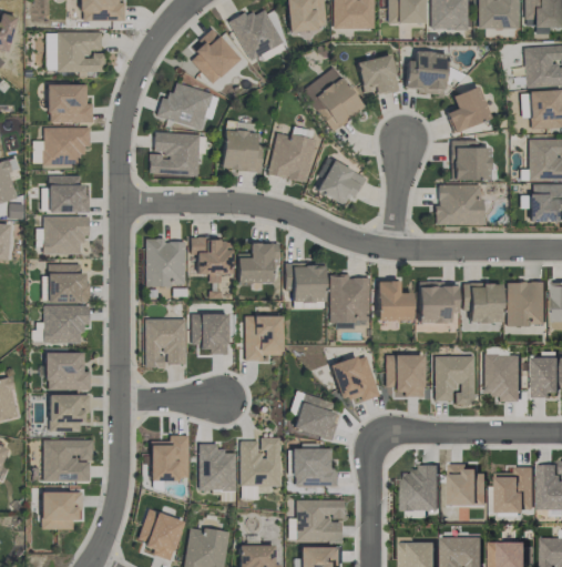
[(115,0),(81,0),(81,6),(69,6),(69,21),(125,21),(126,3),(116,2),(115,0)]
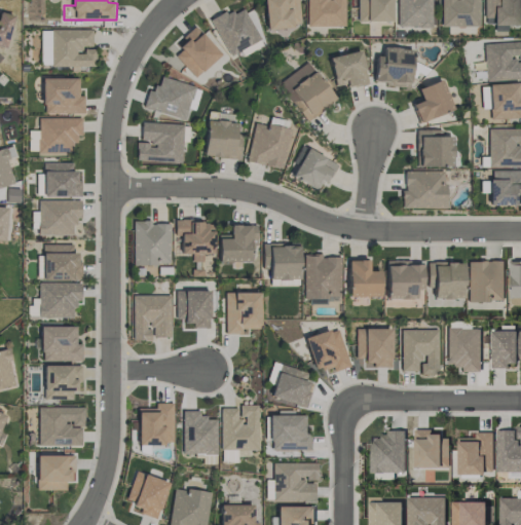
[(302,25),(300,0),(266,0),(268,31),(294,29),(294,25),(302,25)]
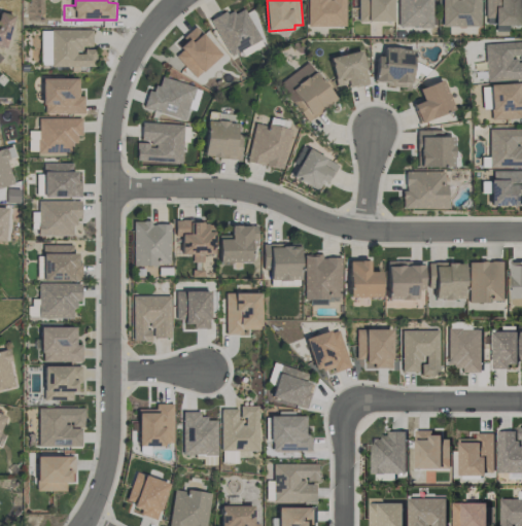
[(348,28),(348,0),(309,0),(310,27),(348,28)]
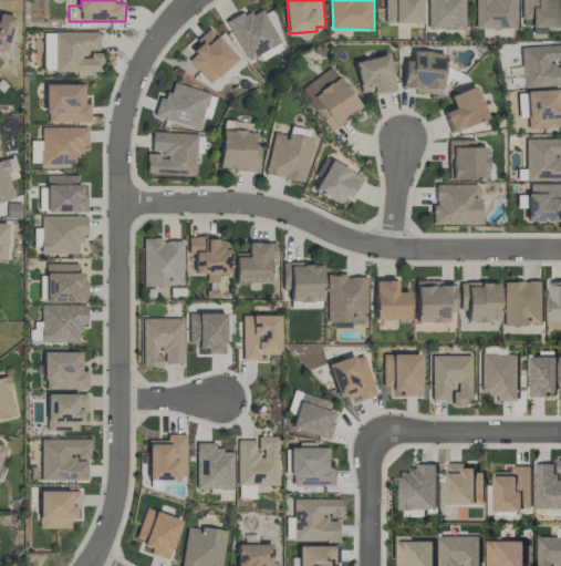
[(424,0),(387,0),(387,24),(424,26),(424,0)]
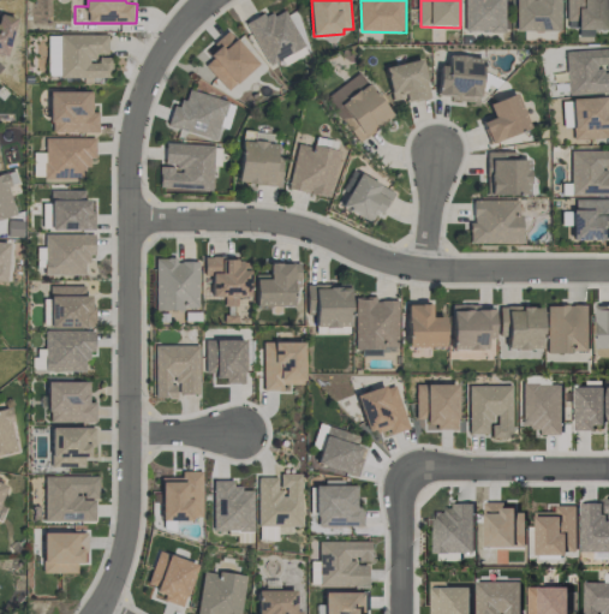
[(507,0),(467,0),(467,33),(507,33),(507,0)]
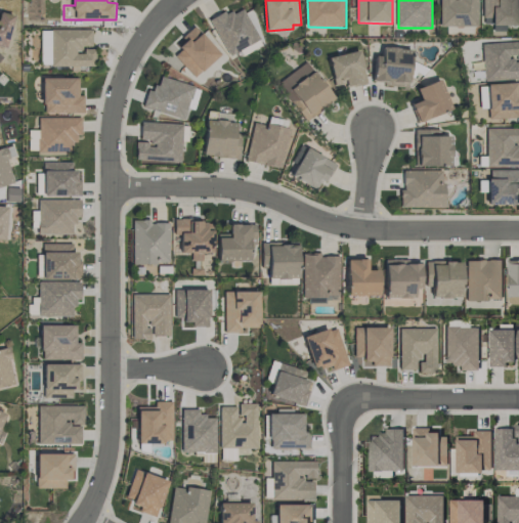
[(480,27),(479,0),(441,0),(442,28),(480,27)]
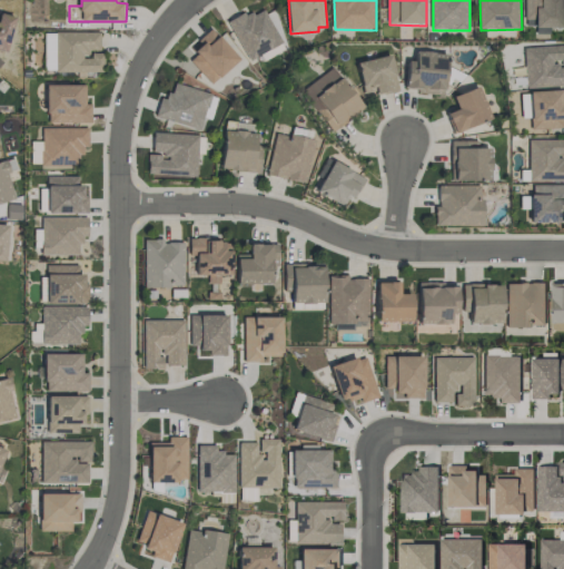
[(563,0),(526,0),(527,20),(537,20),(537,36),(552,35),(552,29),(563,28),(563,0)]
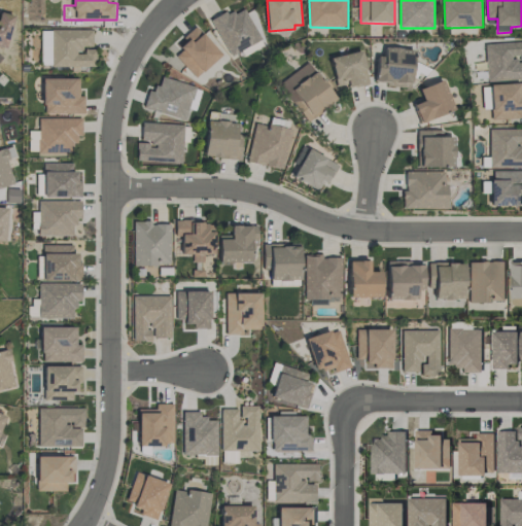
[(264,40),(245,6),(214,23),(233,57),(264,40)]
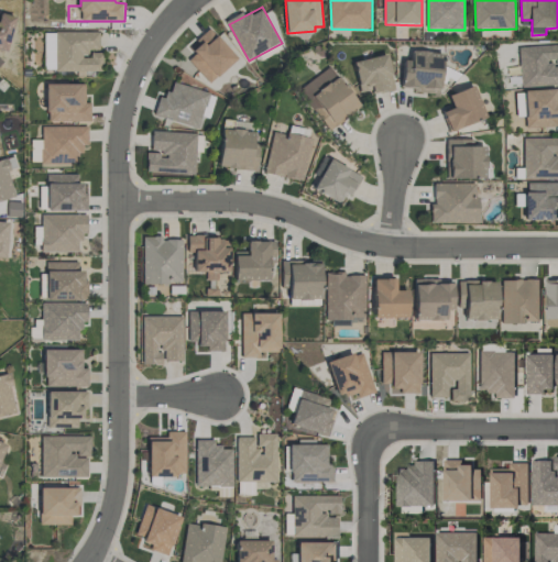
[(189,59),(211,84),(239,58),(211,29),(198,41),(204,46),(189,59)]
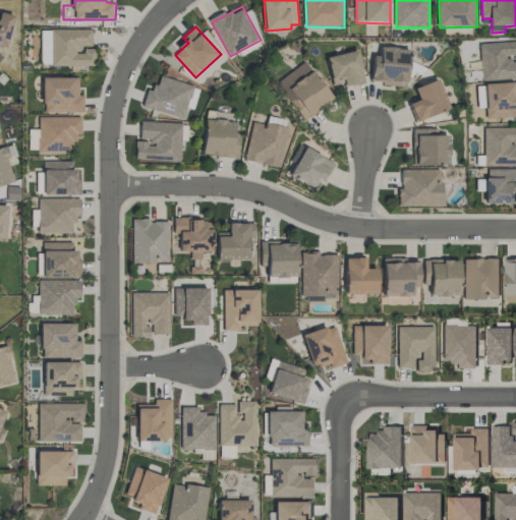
[(97,67),(98,49),(94,48),(95,31),(54,30),(54,66),(97,67)]
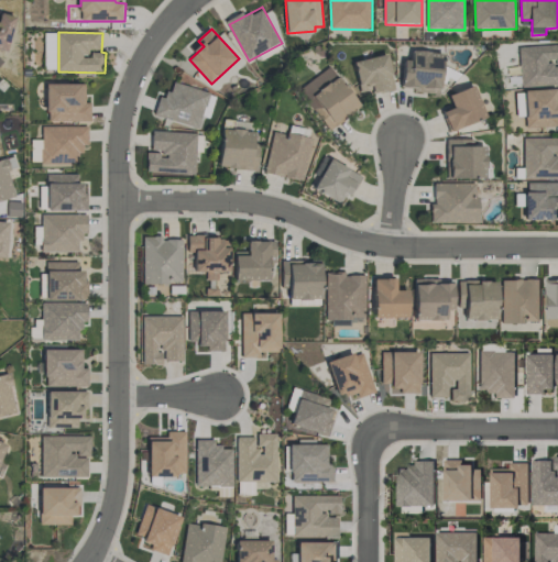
[(47,33),(47,70),(57,70),(57,33),(47,33)]
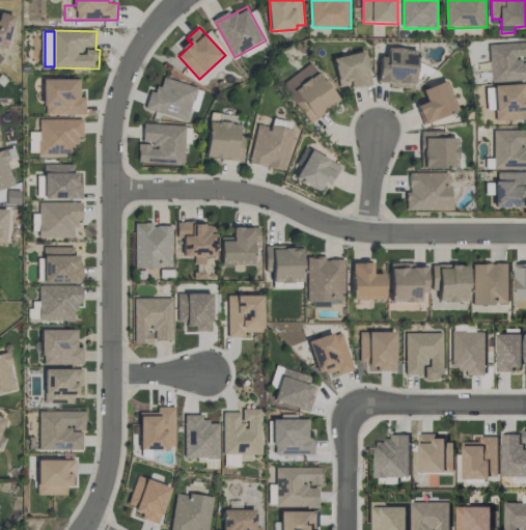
[(525,43),(492,45),(493,83),(525,81),(525,43)]
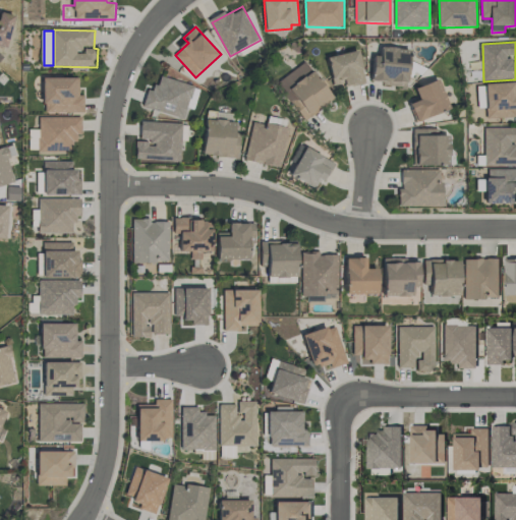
[(411,50),(376,48),(374,84),(409,85),(411,50)]
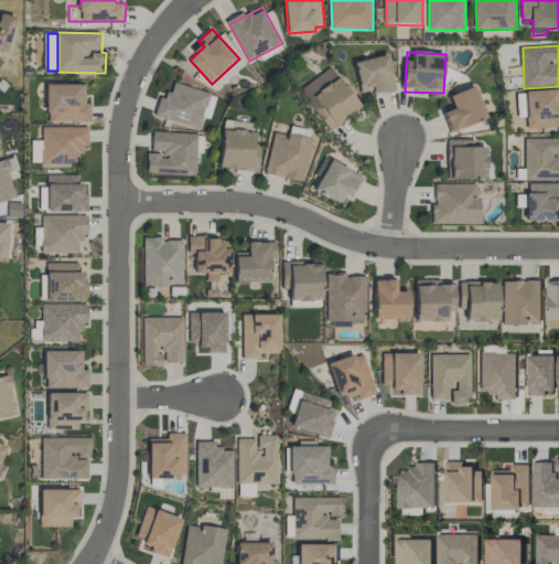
[(356,63),(363,94),(374,92),(375,96),(398,91),(389,55),(356,63)]
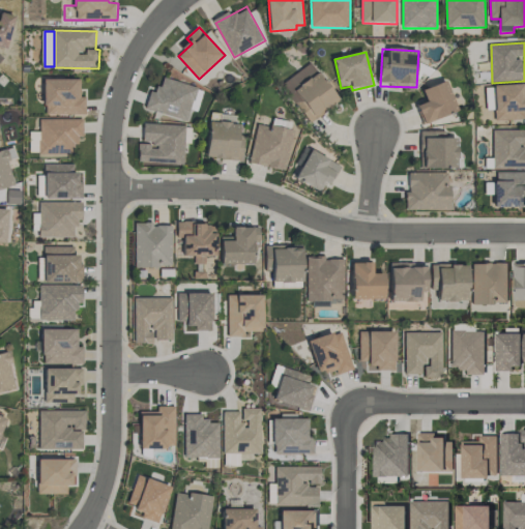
[(341,100),(312,63),(288,83),(318,120),(341,100)]
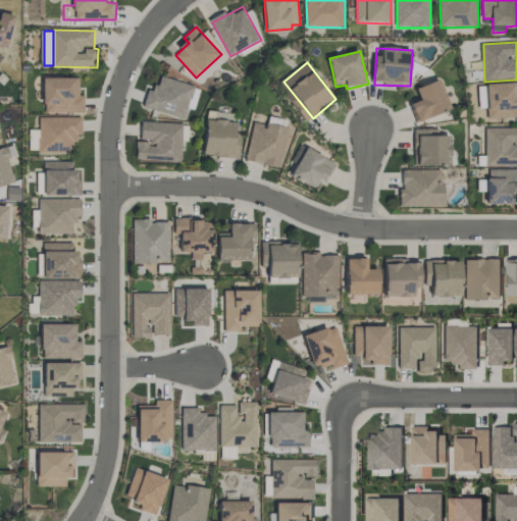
[(144,108),(187,120),(196,86),(161,76),(157,92),(149,90),(144,108)]
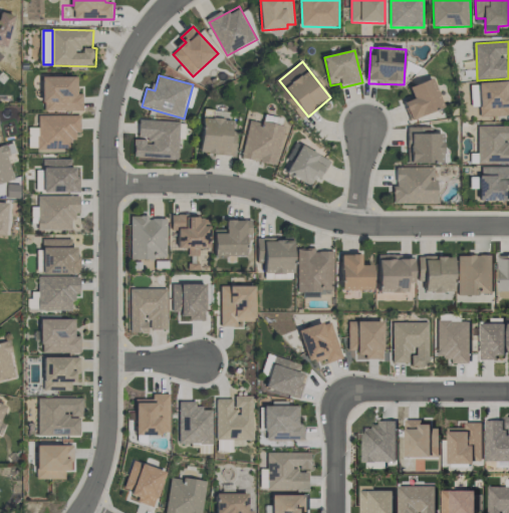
[(84,112),(84,94),(79,94),(79,77),(45,77),(44,111),(84,112)]
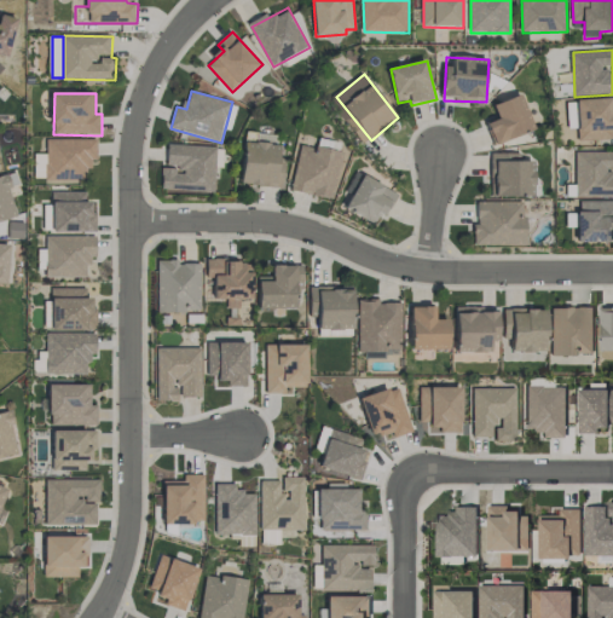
[(537,131),(522,94),(493,107),(499,120),(487,123),(496,146),(537,131)]
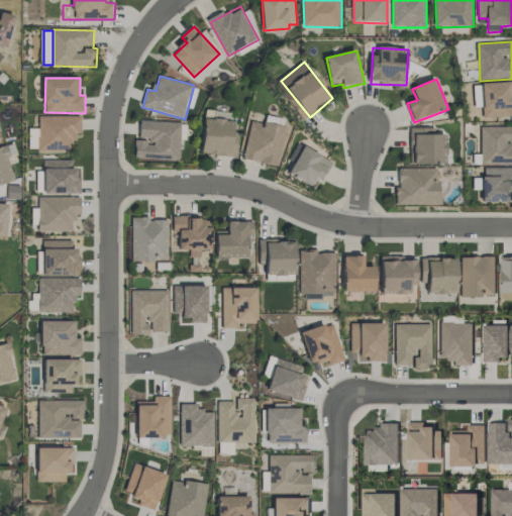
[(511,82),(483,84),(485,118),(511,117),(511,82)]
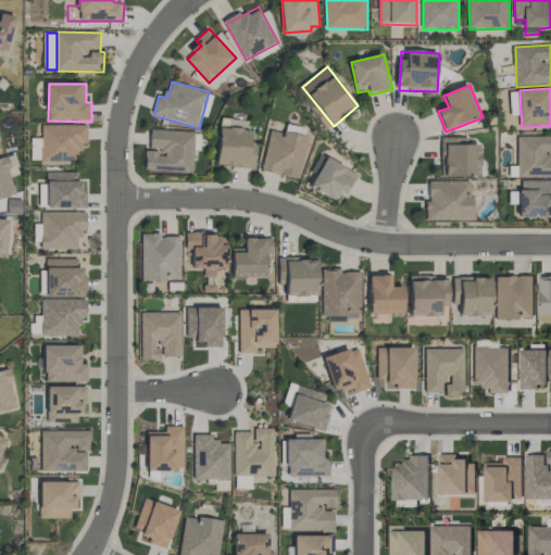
[(89,125),(44,124),(42,163),(63,163),(63,165),(82,165),(82,144),(89,144),(89,125)]
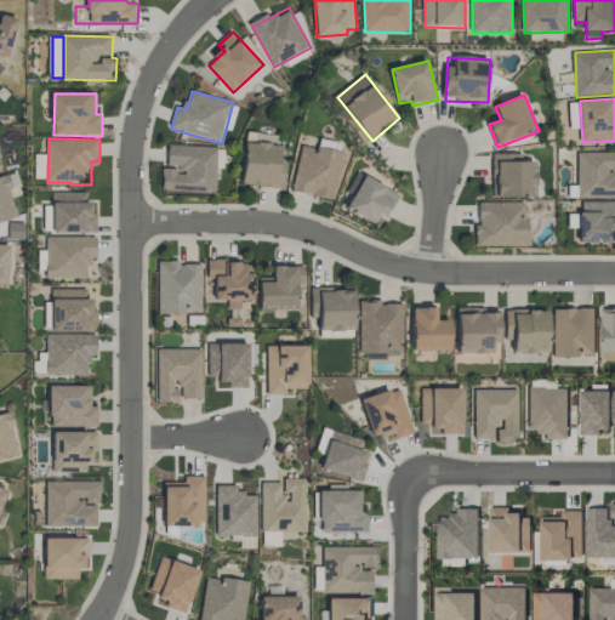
[(282,144),(245,143),(244,187),(286,188),(288,160),(282,159),(282,144)]
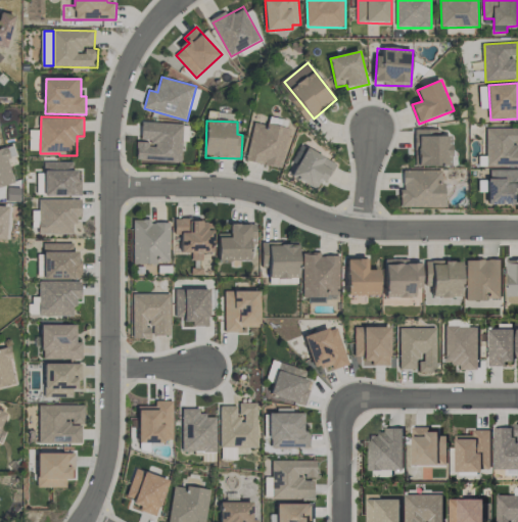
[(292,130),(255,122),(247,161),(283,169),(292,130)]
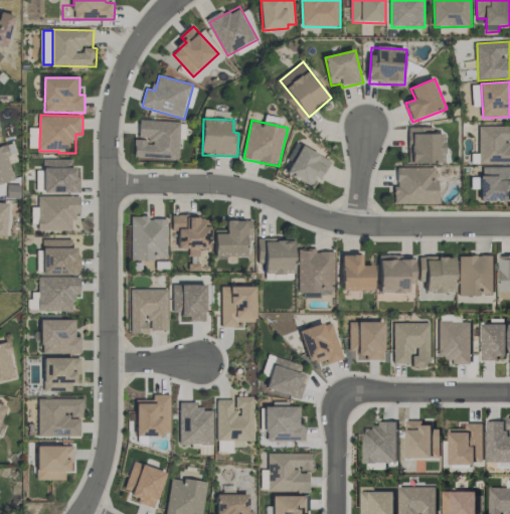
[(180,160),(182,123),(141,121),(140,141),(137,141),(136,158),(180,160)]
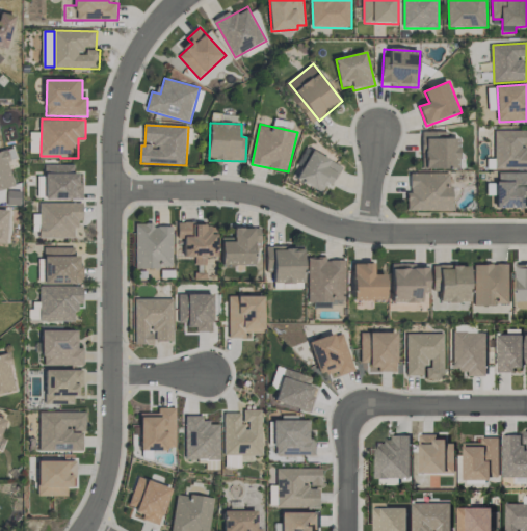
[(526,131),(496,132),(496,169),(526,169),(526,131)]
